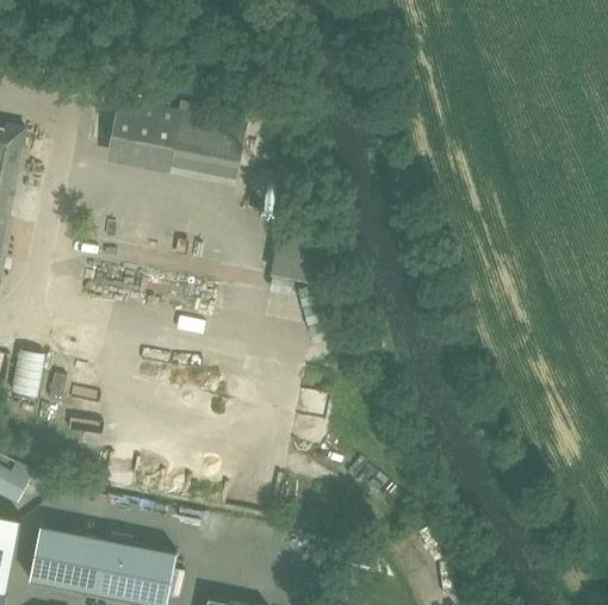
[(171,157),(173,149),(239,162),(248,116),(181,103),(180,113),(117,101),(107,144),(171,157)]
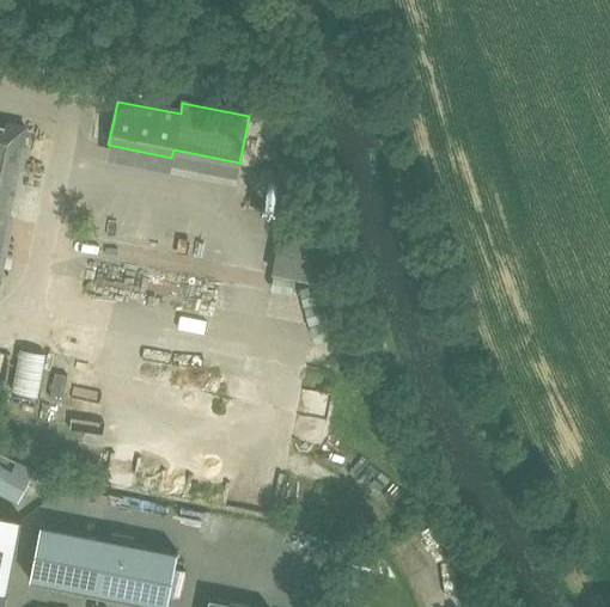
[(0,271),(10,224),(6,222),(16,175),(19,175),(24,151),(20,151),(24,132),(4,128),(4,130),(0,129),(0,271)]
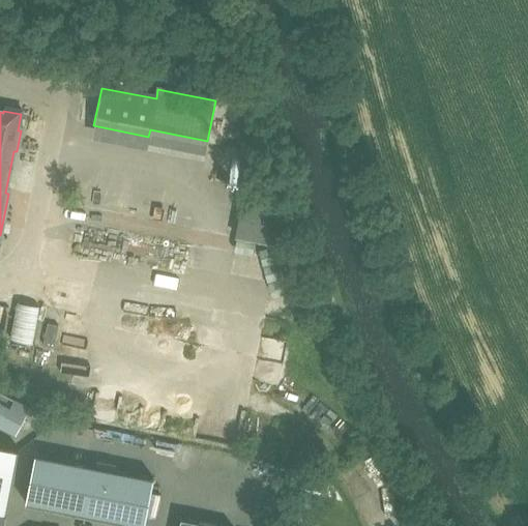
[(41,354),(44,316),(23,315),(20,353),(41,354)]
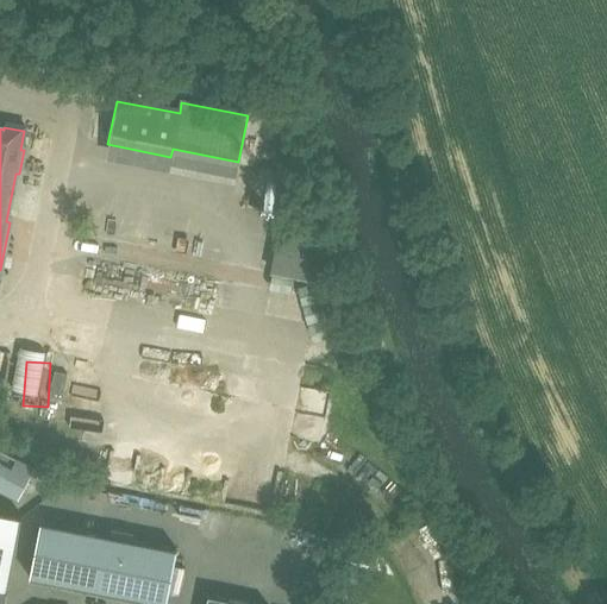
[(0,494),(16,502),(31,471),(0,454),(0,494)]
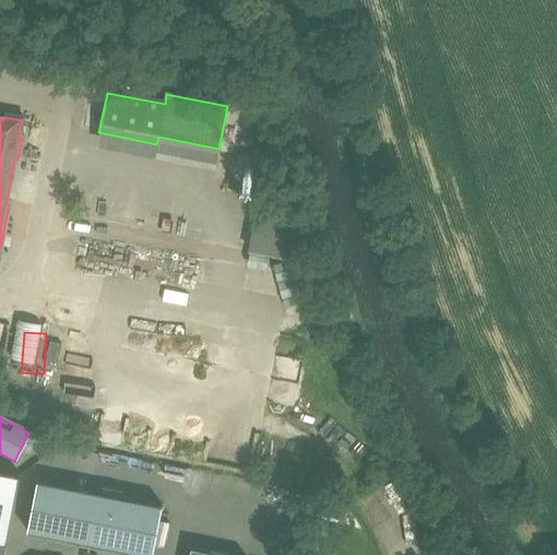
[(18,477),(0,473),(0,545),(6,546),(18,477)]
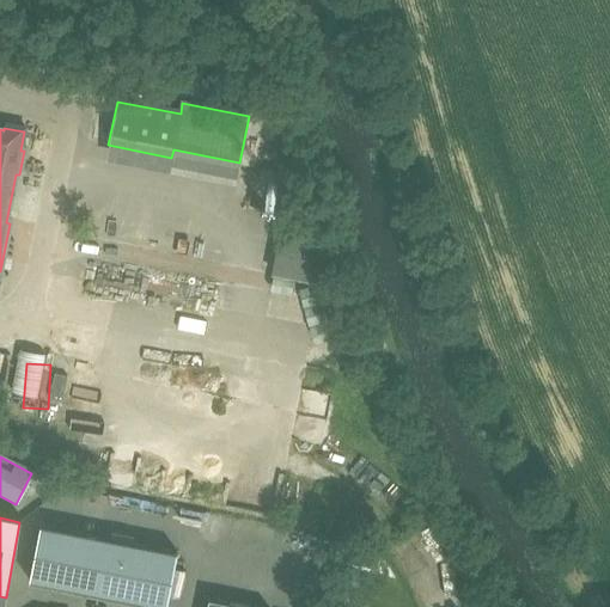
[(175,557),(38,529),(28,584),(139,606),(165,606),(175,557)]
